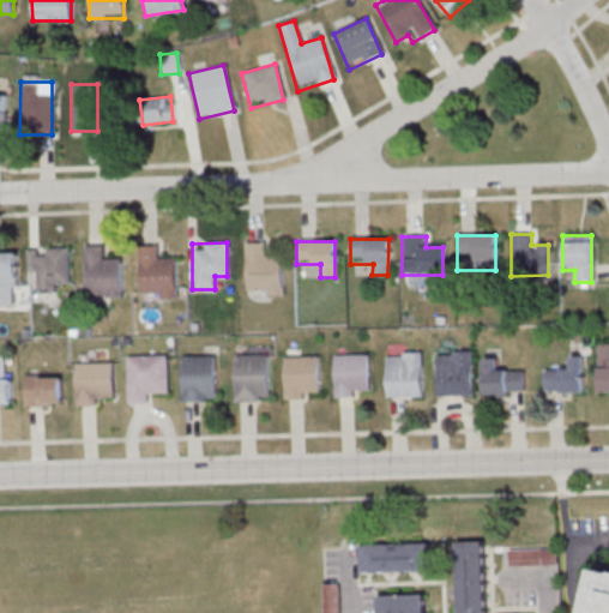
[(243,295),(282,295),(282,256),(266,256),(266,242),(243,242),(243,295)]
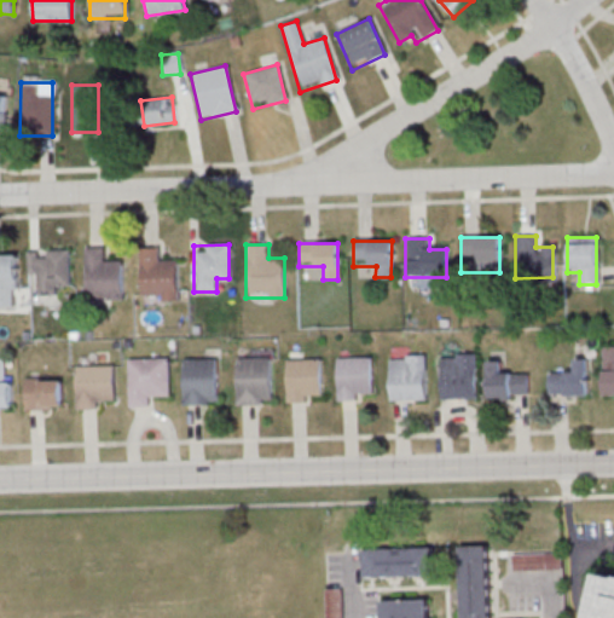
[(105,248),(84,248),(84,300),(121,300),(121,260),(105,260),(105,248)]
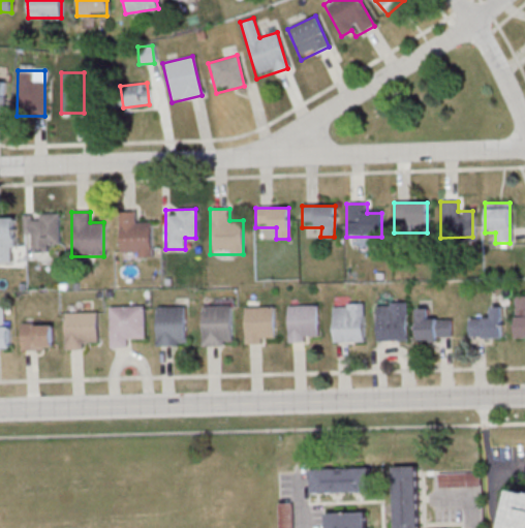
[(139,212),(118,212),(118,258),(150,257),(150,223),(139,223),(139,212)]
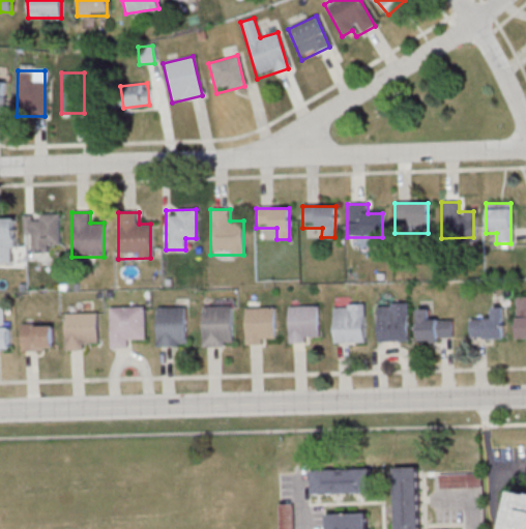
[(22,214),(22,235),(31,235),(31,254),(48,254),(48,244),(58,244),(58,214),(22,214)]
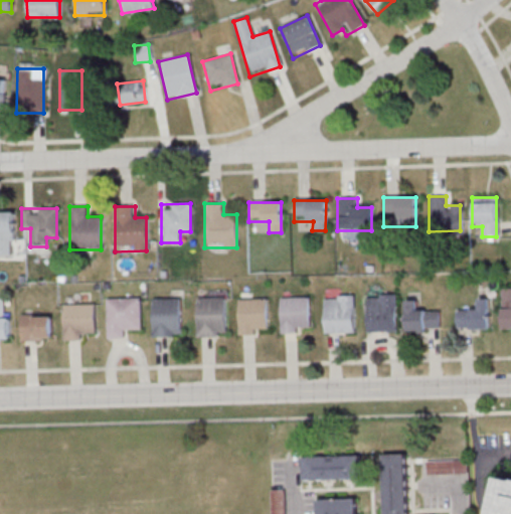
[(13,212),(0,211),(0,255),(13,255),(13,212)]
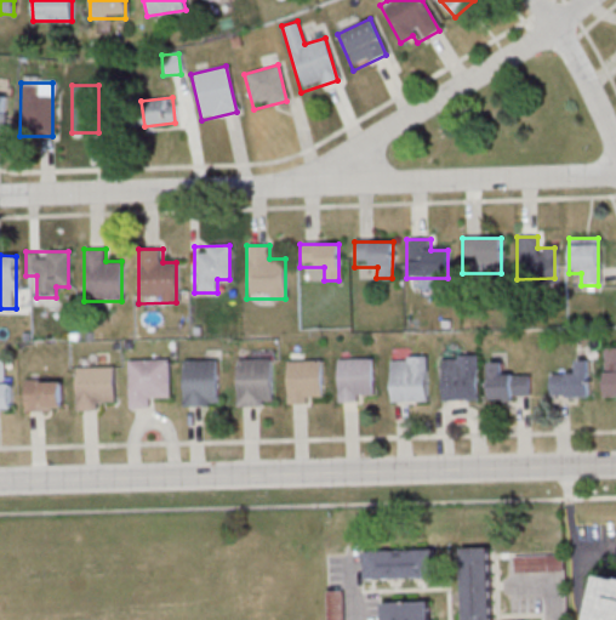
[(600,351),(615,350),(615,400),(600,400),(600,351)]
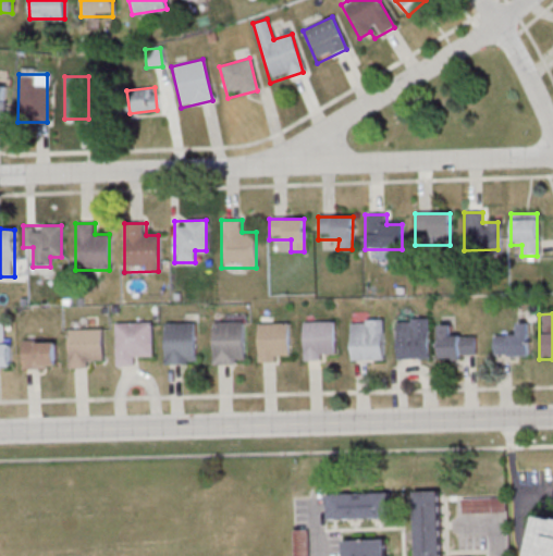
[(393,323),(408,323),(408,320),(425,319),(426,360),(394,361),(393,323)]
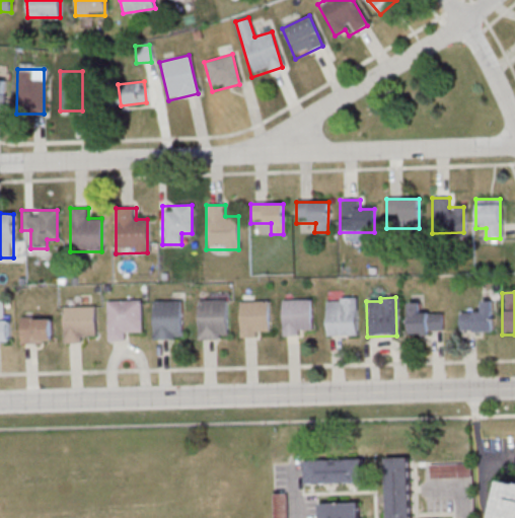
[(323,302),(338,302),(338,299),(353,299),(354,338),(324,338),(323,302)]
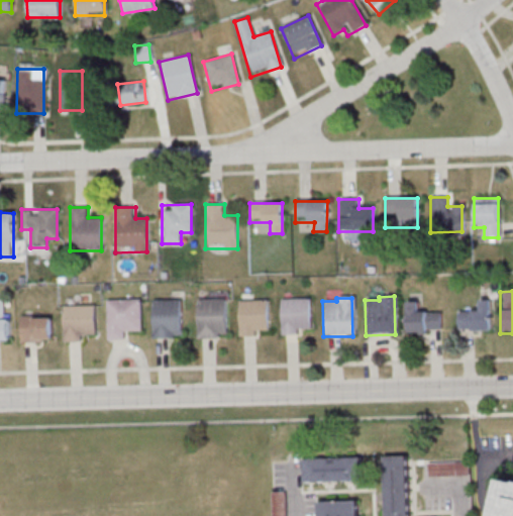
[(195,301),(223,300),(224,335),(216,336),(216,339),(196,339),(195,301)]
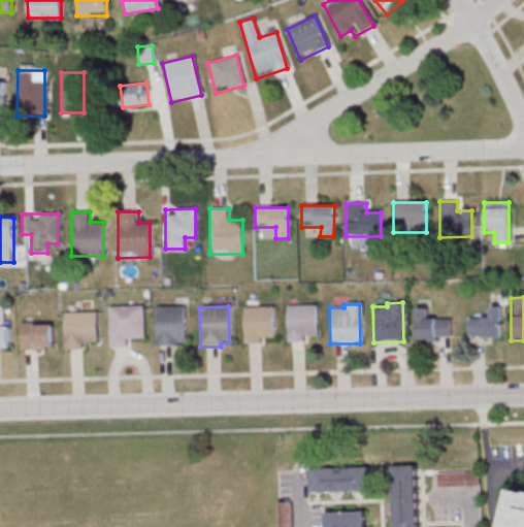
[(285,306),(313,306),(314,336),(300,337),(300,342),(286,343),(285,306)]
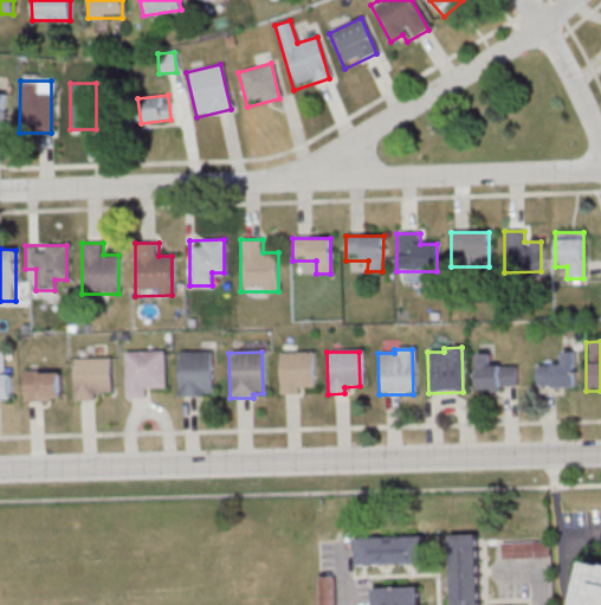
[(122,353),(161,353),(162,390),(142,391),(142,399),(123,400),(122,353)]
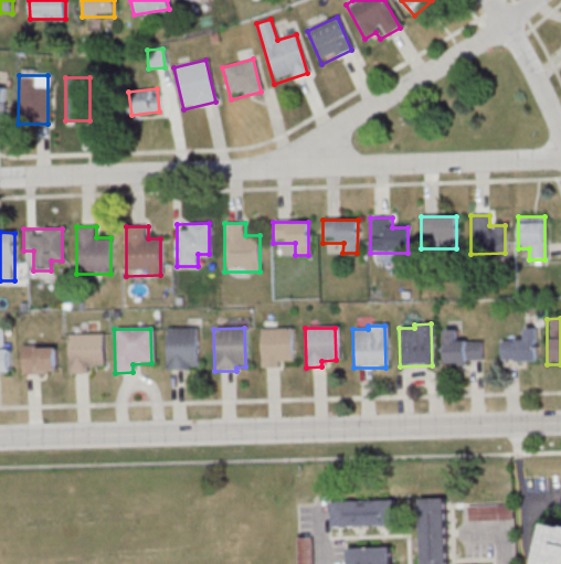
[(165,330),(194,329),(196,368),(187,368),(187,371),(166,372),(165,330)]
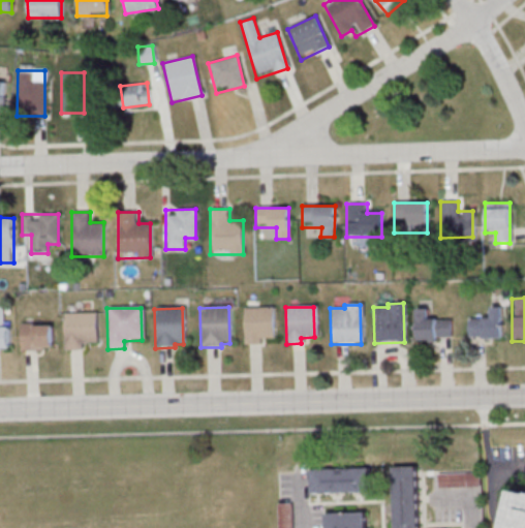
[(465,320),(488,320),(488,308),(498,308),(499,341),(480,341),(480,338),(465,338),(465,320)]
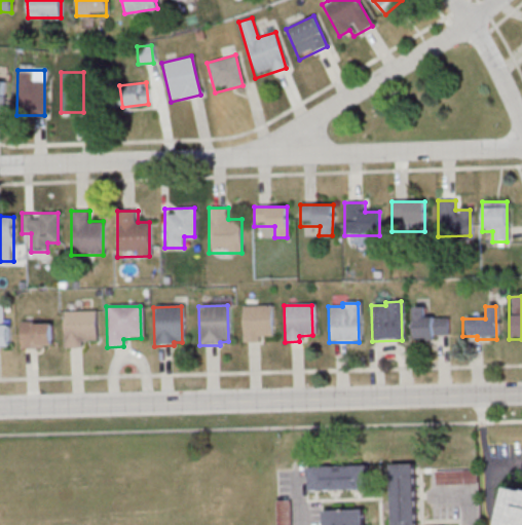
[(241,307),(269,307),(270,337),(257,338),(257,343),(243,344),(241,307)]
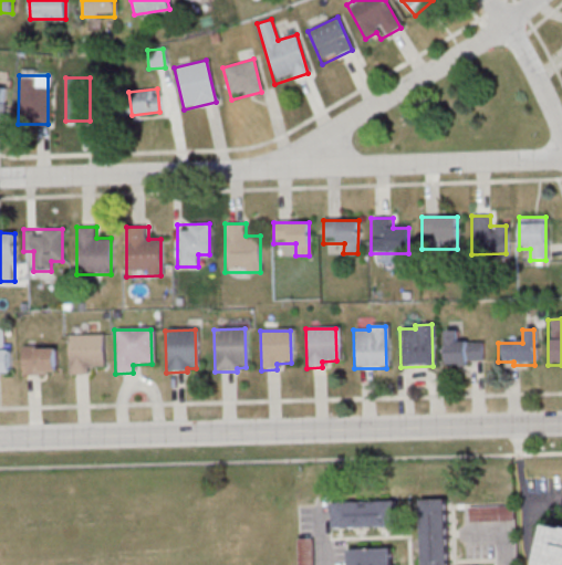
[(443,332),(454,332),(454,343),(479,343),(480,363),(465,363),(465,365),(461,366),(461,368),(455,368),(455,366),(444,366),(443,332)]
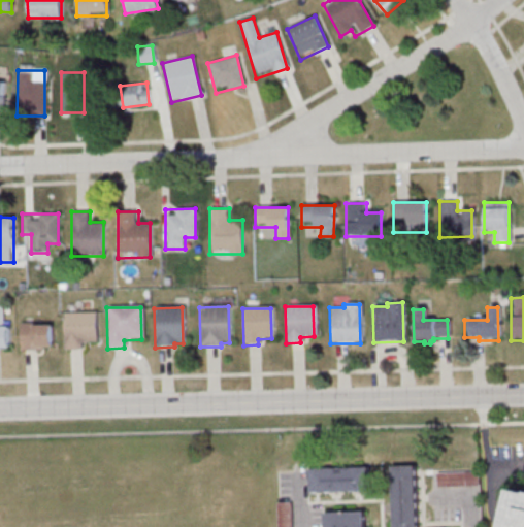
[(62,314),(94,313),(94,342),(79,343),(79,351),(63,351),(62,314)]
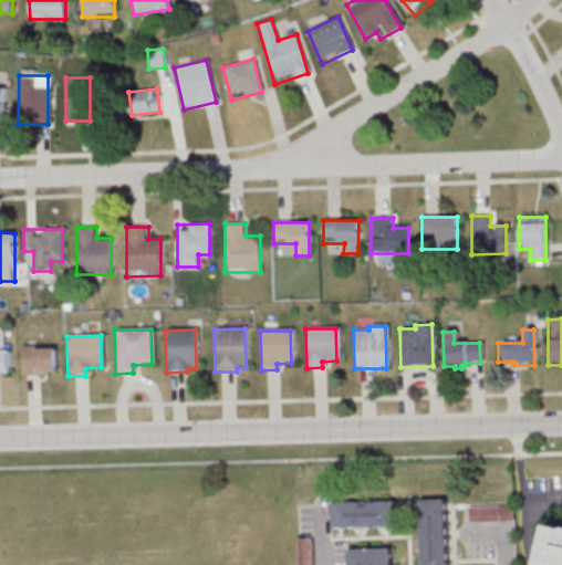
[(20,346),(20,376),(55,376),(55,346),(20,346)]
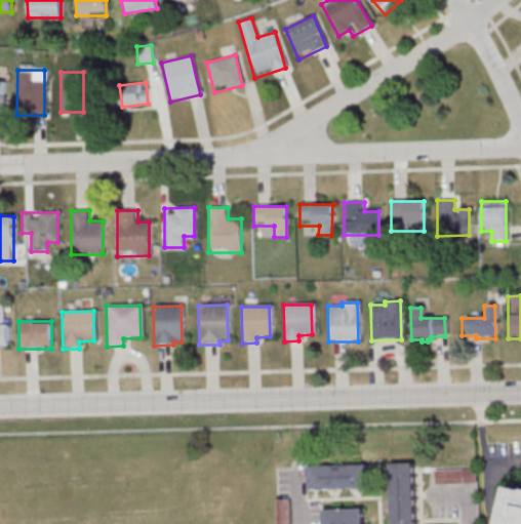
[(389,523),(388,464),(411,462),(412,523),(389,523)]
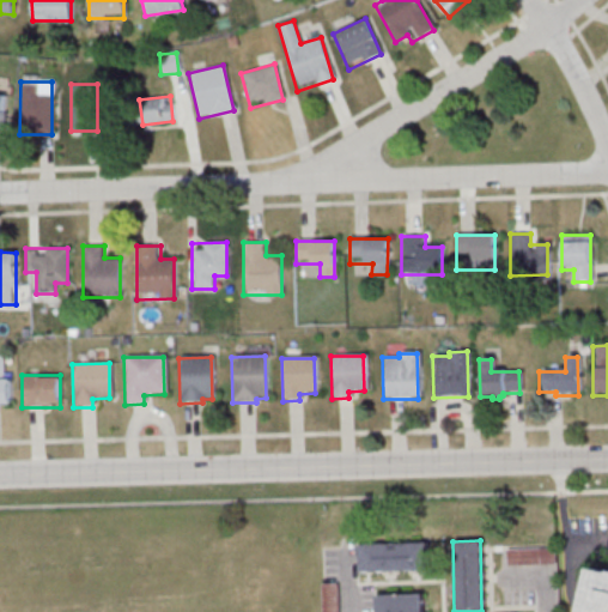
[(425,573),(425,544),(358,544),(358,573),(425,573)]
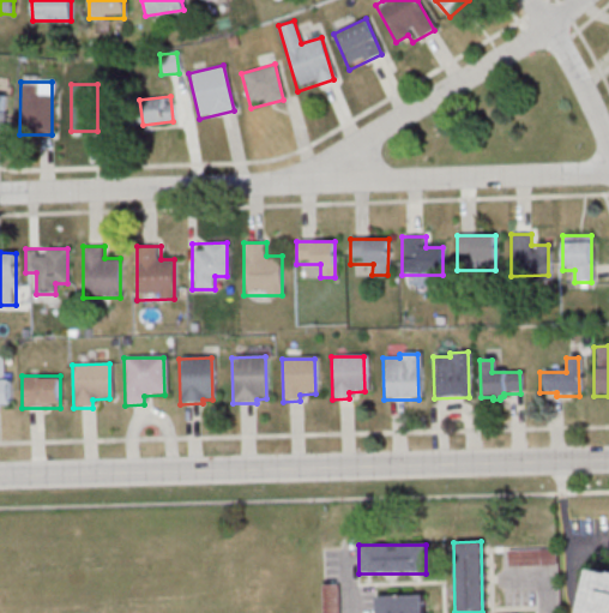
[(589,612),(602,559),(608,560),(608,612),(589,612)]
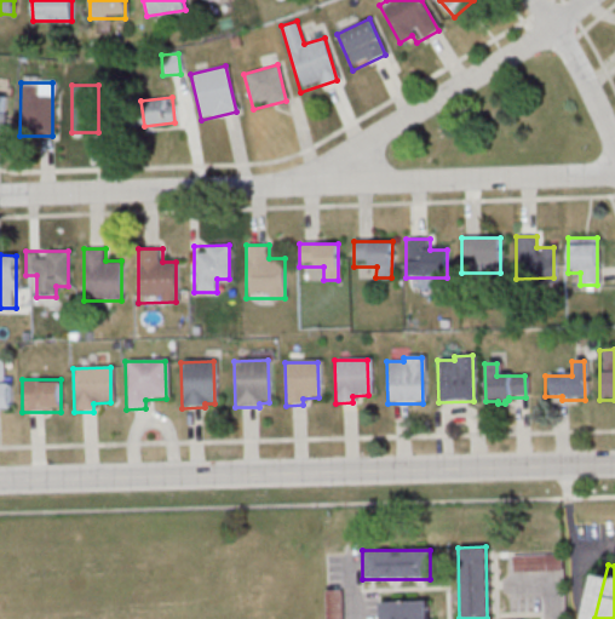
[(427,618),(429,602),(380,602),(379,618),(427,618)]
